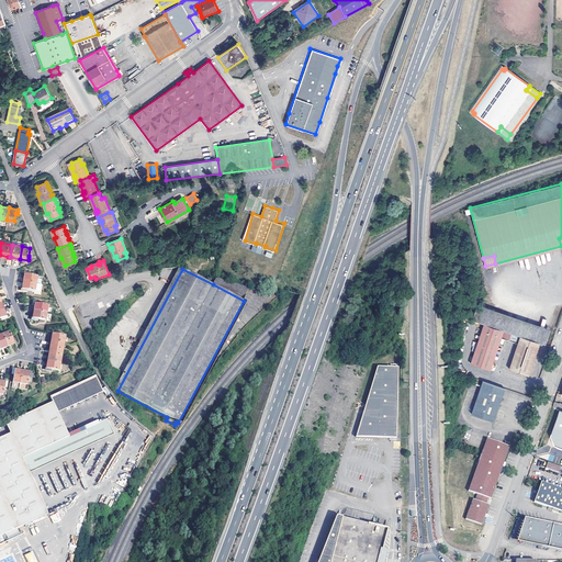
[(23,282),(42,285),(43,278),(37,277),(36,278),(29,276),(29,274),(26,274),(25,273),(23,282)]
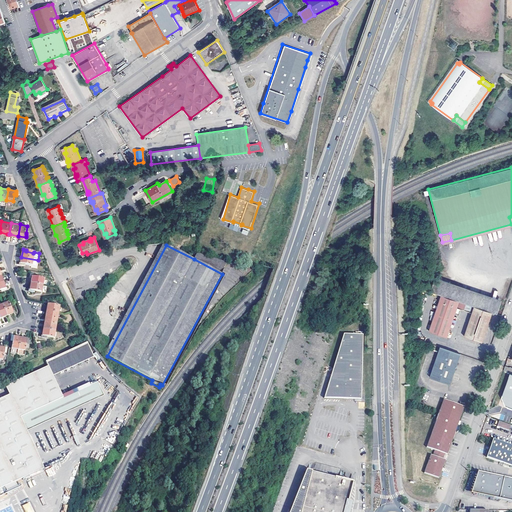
[(194,259),(222,274),(227,263),(197,253),(194,259)]
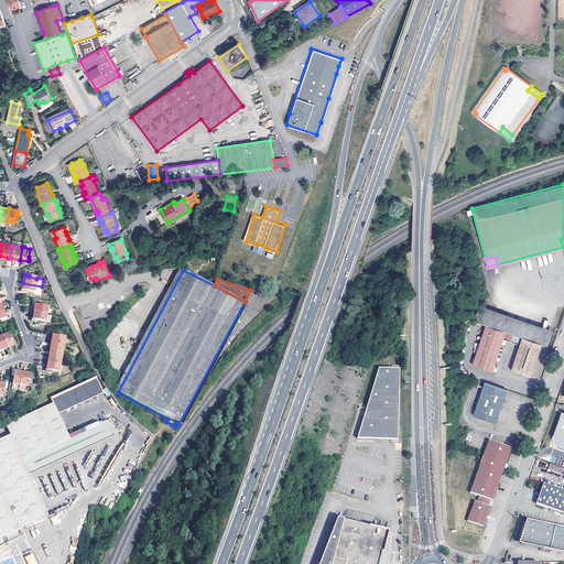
[(42,286),(23,283),(22,292),(23,292),(25,293),(26,292),(30,292),(30,290),(34,291),(41,292),(42,286)]
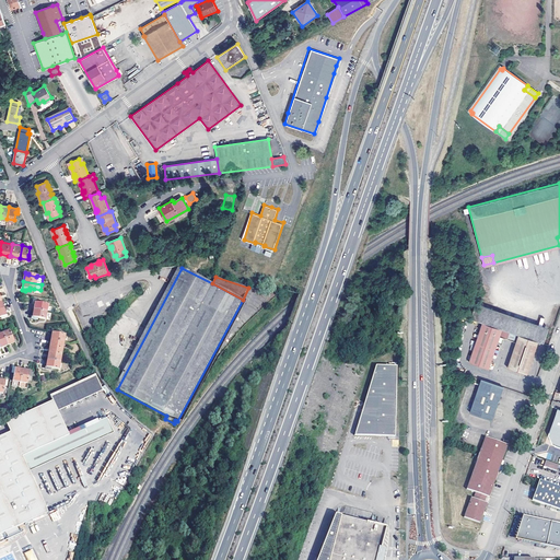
[(33,310),(46,312),(47,305),(39,304),(39,303),(37,302),(35,302),(33,310)]
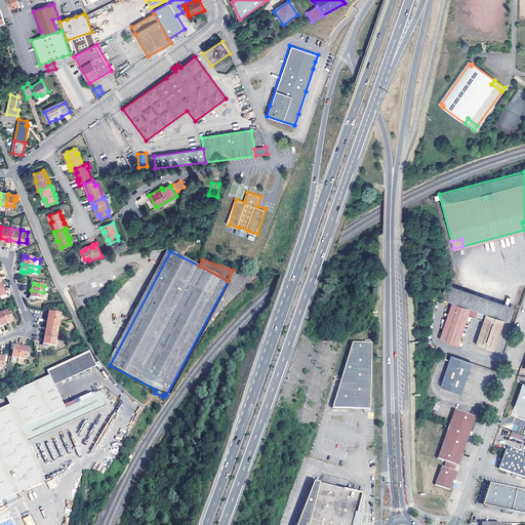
[(476,318),(478,311),(486,314),(477,345),(494,351),(505,320),(509,321),(514,307),(446,284),(442,298),(453,303),(441,339),(458,346),(469,315),(476,318)]
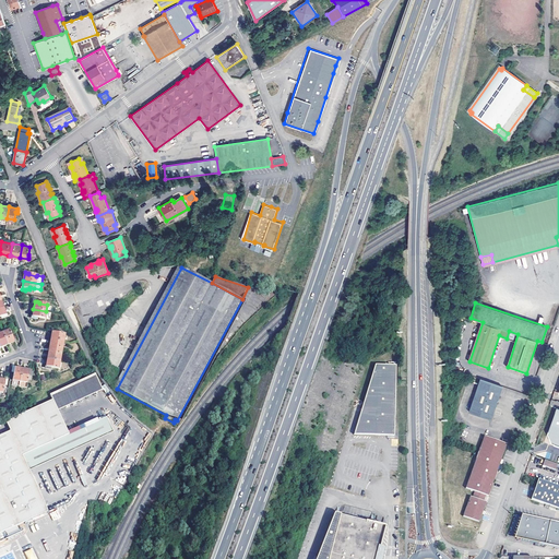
[(46,311),(33,309),(32,318),(33,318),(36,319),(36,318),(49,320),(50,312),(46,311)]
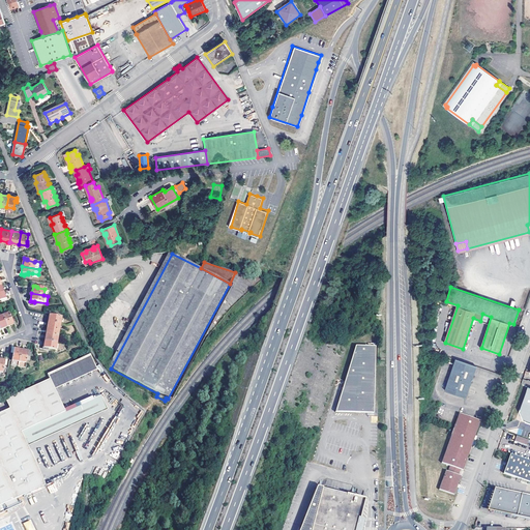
[(9,314),(2,317),(6,327),(15,324),(13,322),(12,320),(11,320),(9,314)]
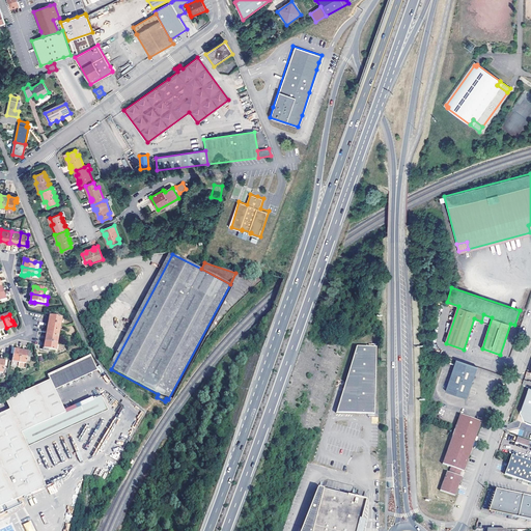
[(48,323),(60,325),(61,318),(54,316),(54,315),(52,315),(50,314),(48,323)]
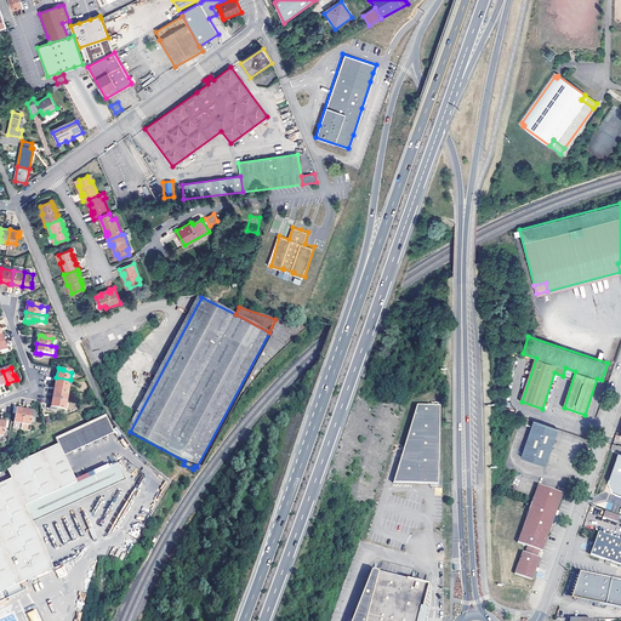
[(55,386),(55,388),(68,391),(70,380),(56,377),(55,386)]
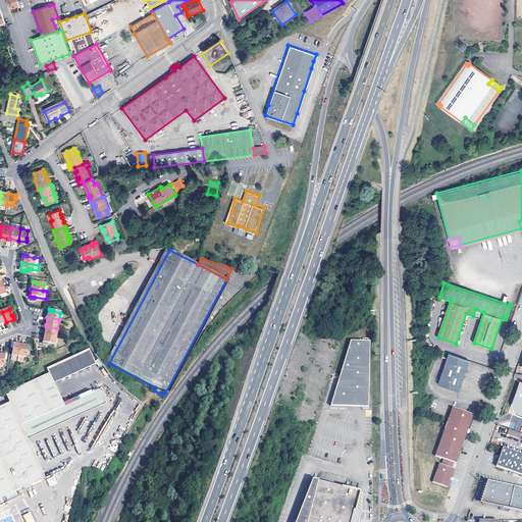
[(57,328),(46,326),(45,328),(44,335),(55,337),(57,328)]
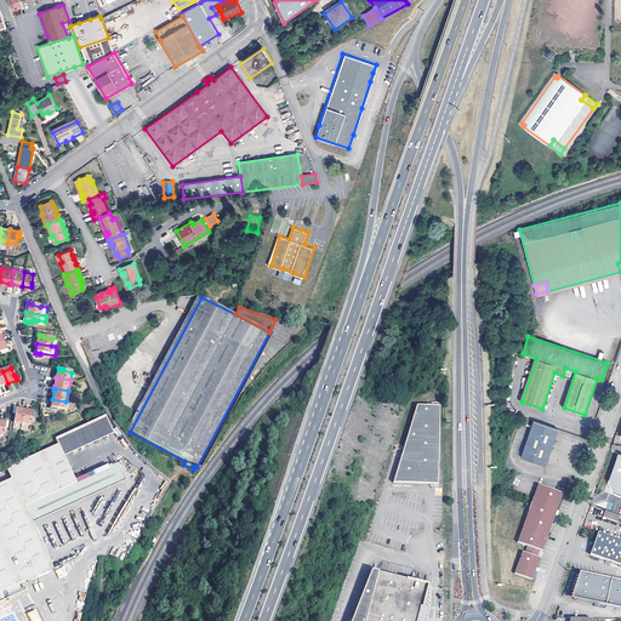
[(66,402),(52,399),(50,409),(55,410),(55,409),(64,410),(66,402)]
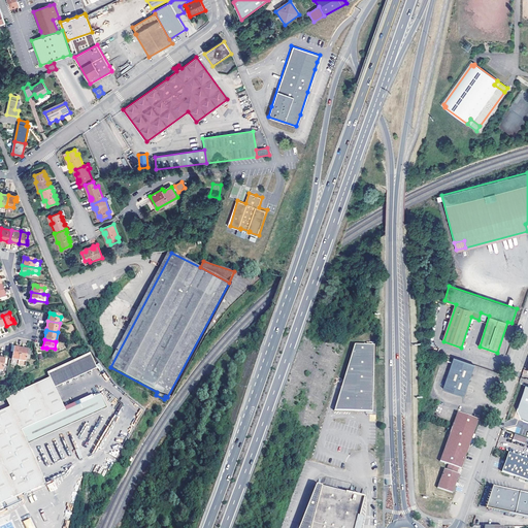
[(371,345),(353,345),(333,413),(361,413),(371,413),(371,345)]
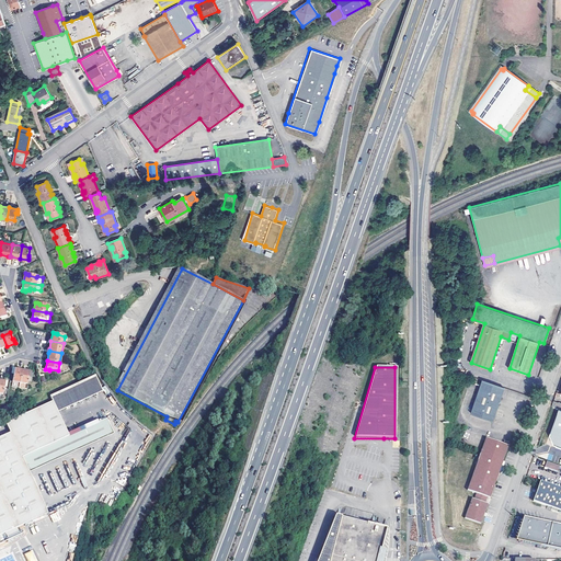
[(22,371),(13,369),(13,370),(12,370),(11,370),(11,374),(14,374),(12,382),(20,384),(22,371)]
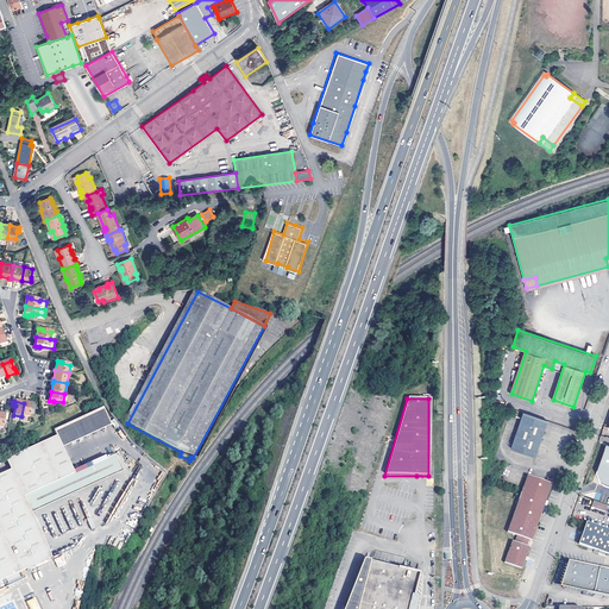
[(22,416),(20,422),(29,424),(31,409),(32,409),(33,405),(24,403),(22,416)]
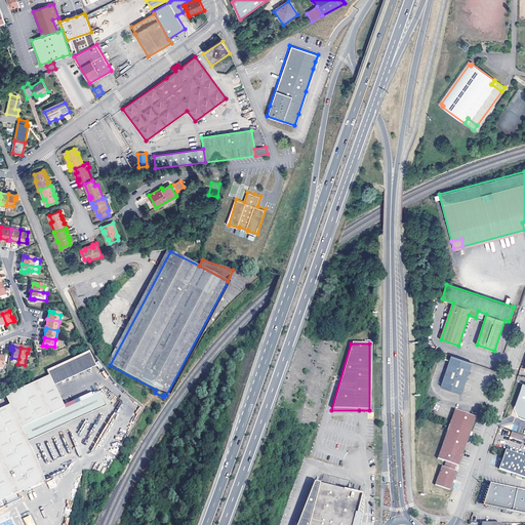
[(10,406),(40,393),(56,430),(107,407),(101,393),(65,409),(54,386),(96,367),(89,353),(48,371),(50,376),(6,397),(10,406)]
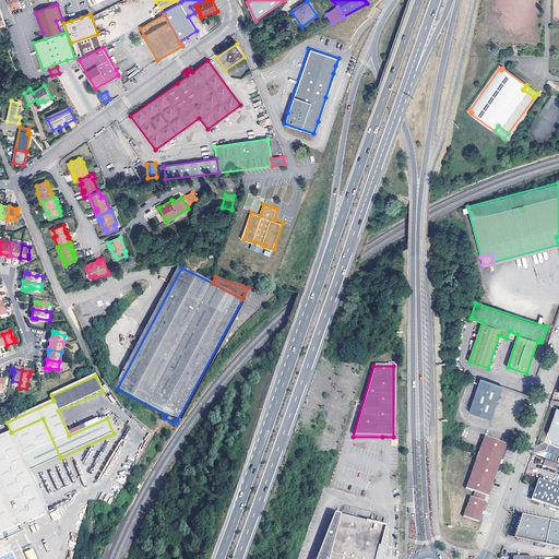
[(501,388),(479,380),(468,413),(490,420),(501,388)]
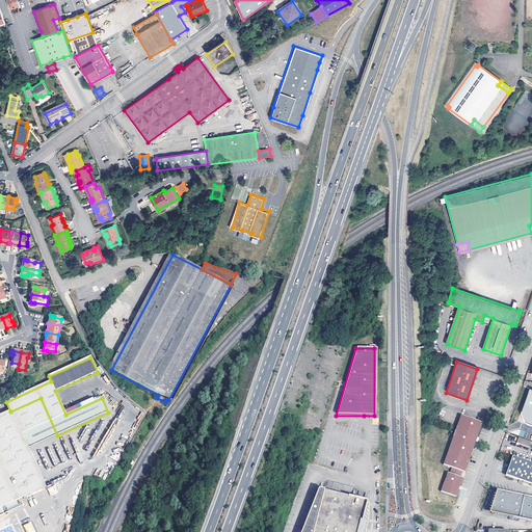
[(531,388),(530,387),(521,413),(523,417),(525,421),(531,423),(531,388)]
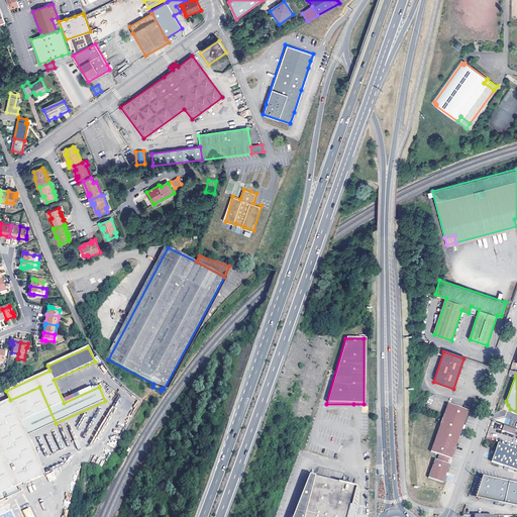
[(10,400),(0,404),(0,502),(18,494),(15,487),(44,474),(27,436),(56,423),(39,387),(10,400)]
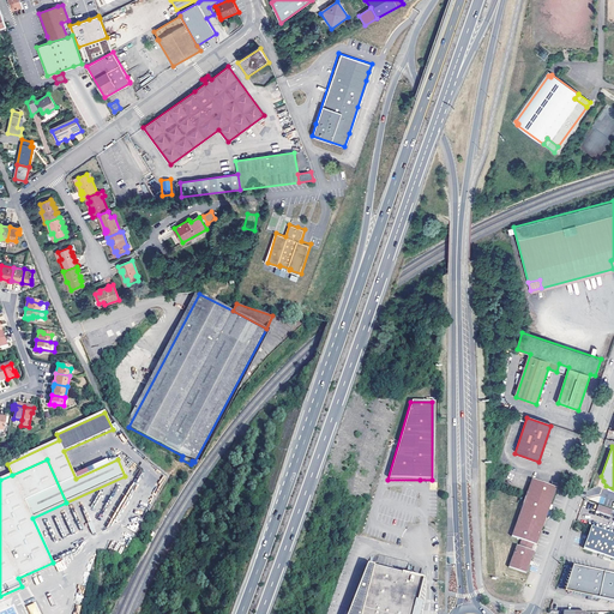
[(509,566),(525,572),(529,563),(534,552),(530,551),(531,547),(533,545),(536,545),(549,506),(555,488),(531,480),(527,497),(512,536),(522,540),(519,547),(516,546),(509,566)]
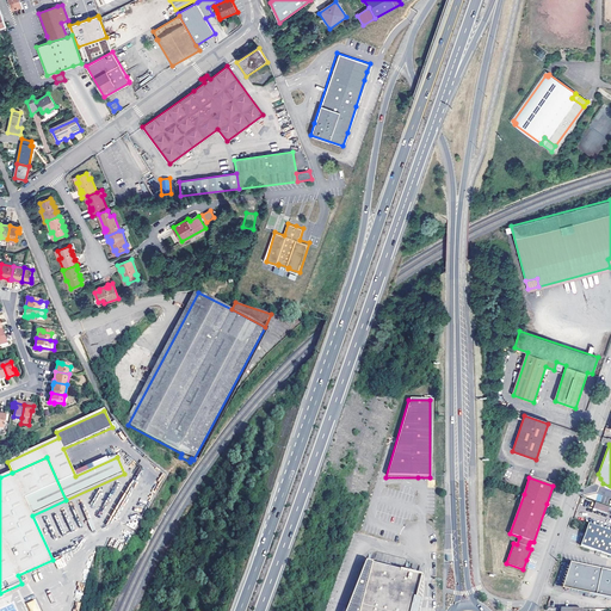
[(606,514),(609,508),(594,504),(592,510),(606,514)]
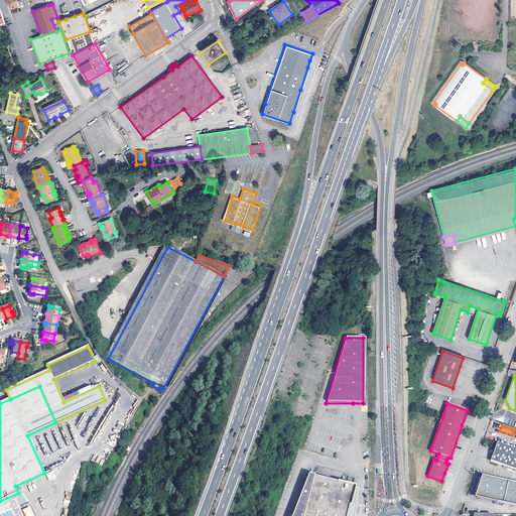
[(515,448),(496,442),(490,461),(515,470),(515,448)]
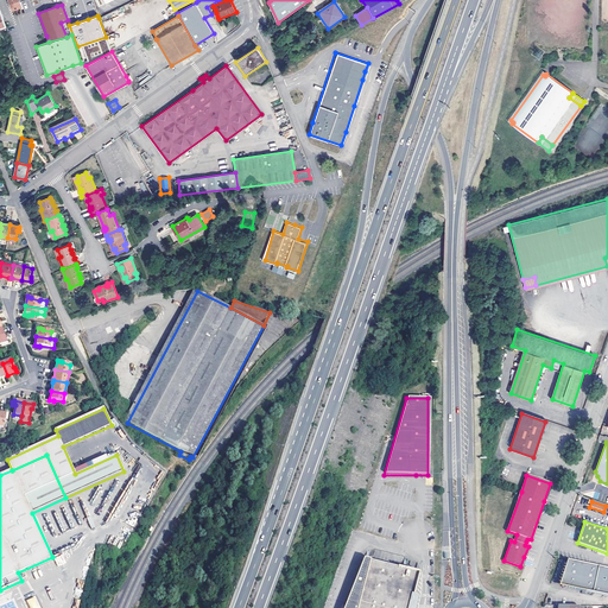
[(62,553),(54,558),(58,567),(67,562),(62,553)]
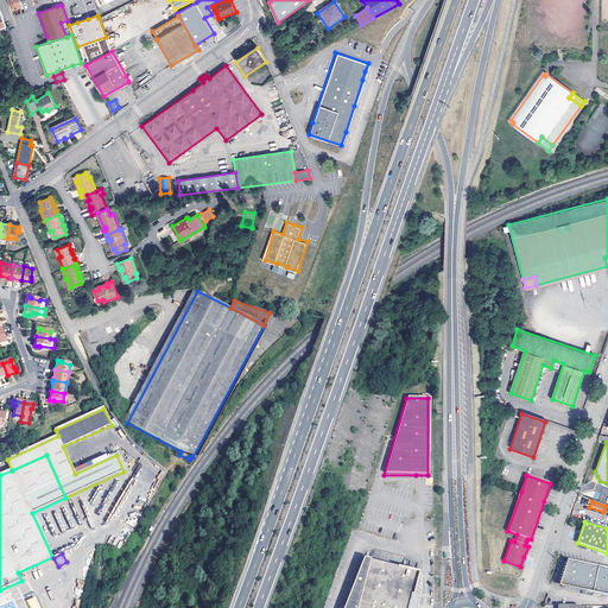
[(607,568),(568,559),(561,580),(565,587),(607,596),(607,568)]
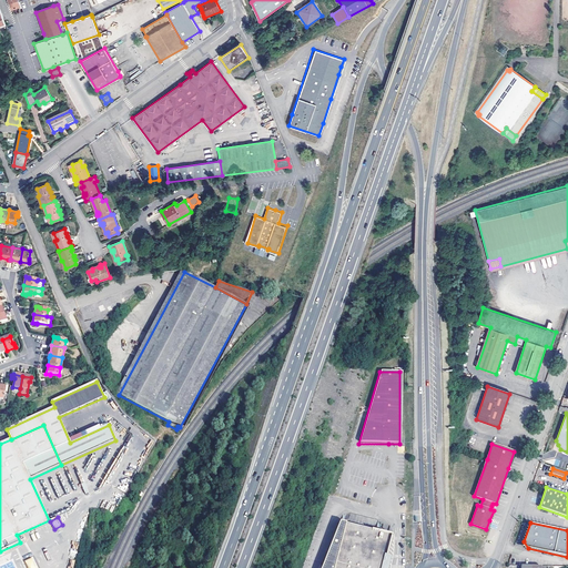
[(322,567),(383,567),(388,545),(391,537),(384,535),(382,534),(340,524),(322,567)]
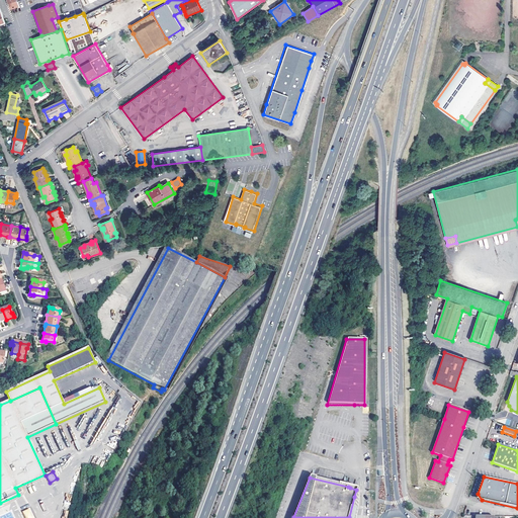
[(22,511),(24,517),(34,517),(30,507),(22,511)]
